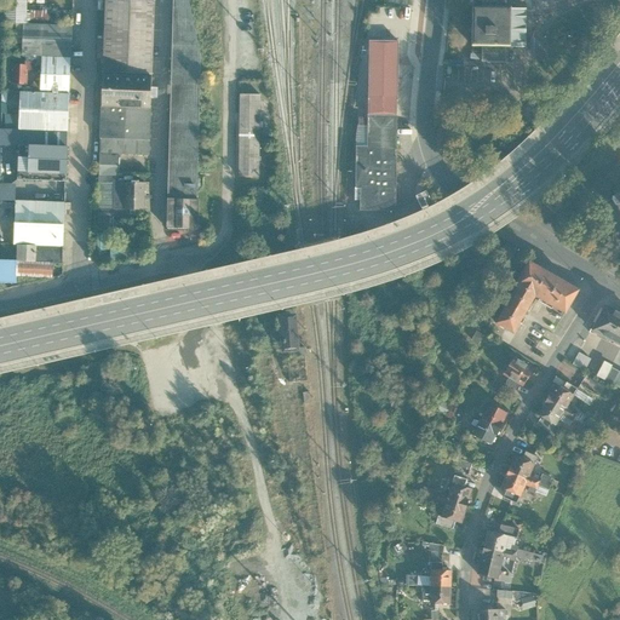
[(27,23),(27,0),(6,0),(6,22),(27,23)]
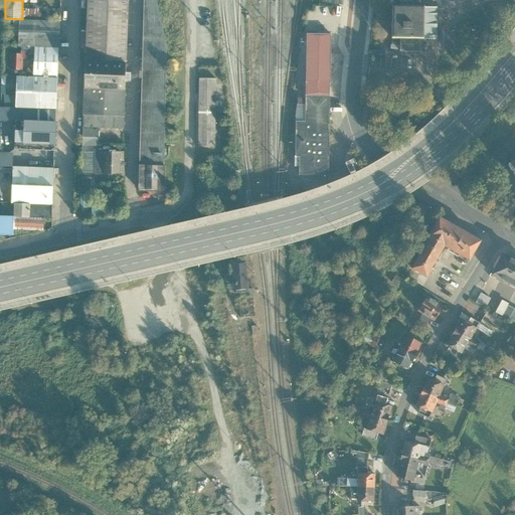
[(103,152),(121,152),(122,147),(100,146),(100,129),(126,130),(132,2),(126,2),(126,0),(89,0),(81,195),(83,195),(83,208),(93,208),(93,213),(107,212),(107,206),(93,206),(93,177),(104,176),(103,152)]
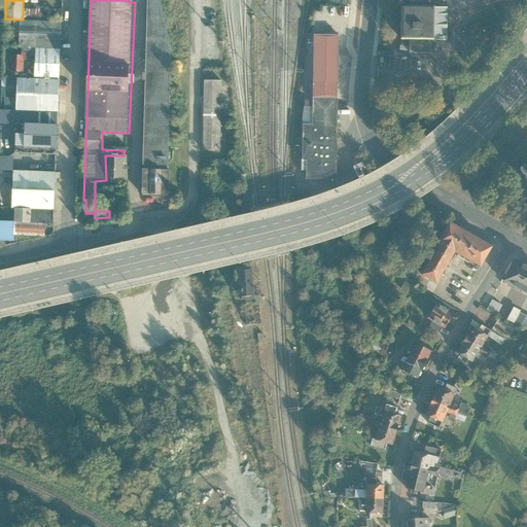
[(159,0),(146,0),(142,194),(167,194),(168,170),(166,171),(169,45),(159,0)]
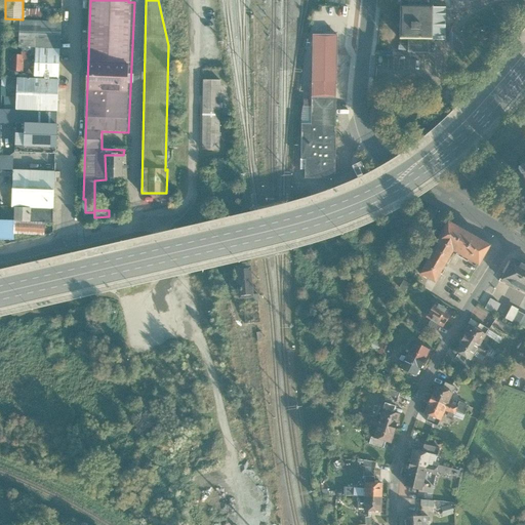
[(408,7),(399,7),(399,40),(400,40),(408,40),(428,40),(431,40),(431,9),(431,7),(429,7),(408,7)]
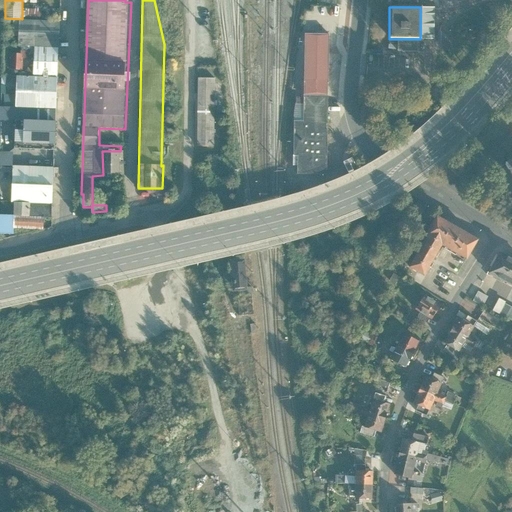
[(423,9),(420,9),(420,39),(423,39),(433,39),(433,24),(433,9),(429,9),(428,9),(427,9),(426,9),(425,9),(423,9)]
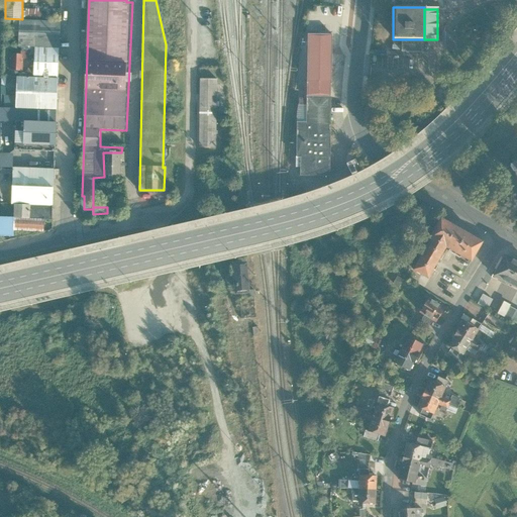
[(60,46),(61,21),(20,19),(19,45),(60,46)]
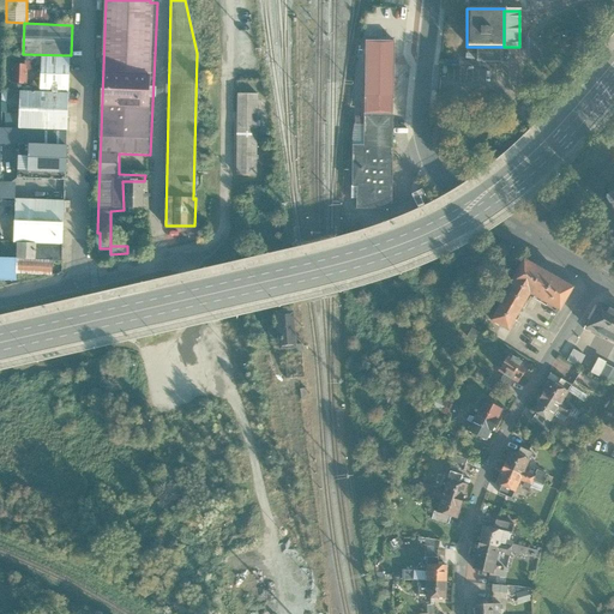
[(365,41),(363,114),(391,114),(392,41),(365,41)]
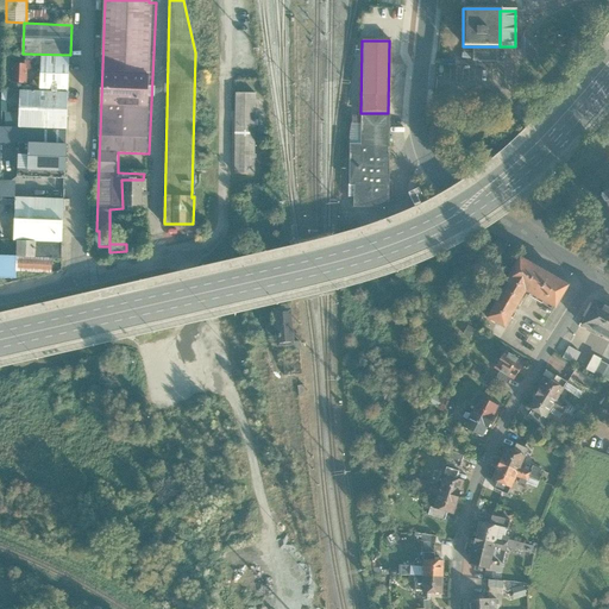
[(473,57),(473,46),(464,46),(464,50),(464,57),(473,57)]
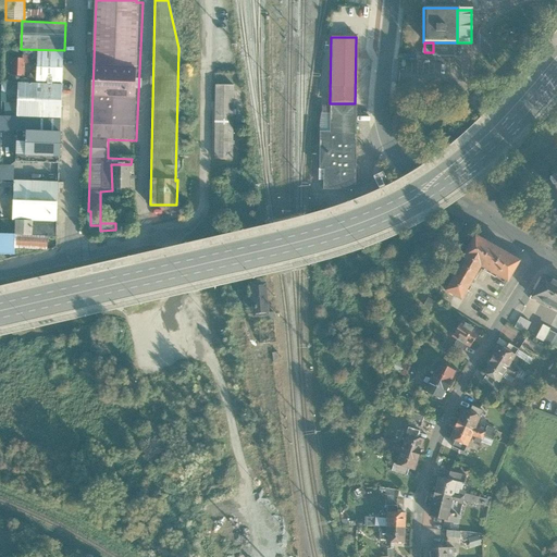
[(454,42),(433,42),(433,52),(433,56),(454,56),(454,45),(454,42)]
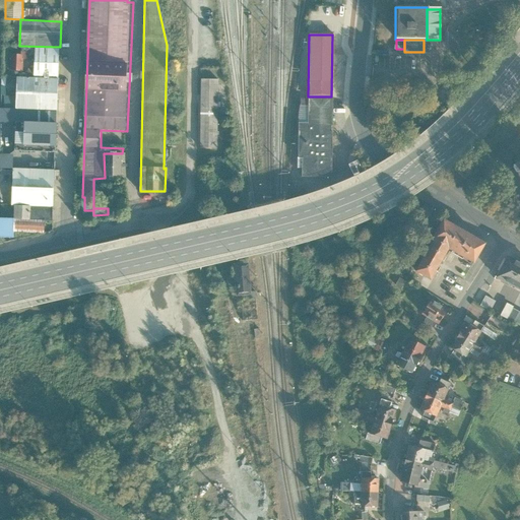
[(35,77),(59,78),(59,49),(36,49),(35,77)]
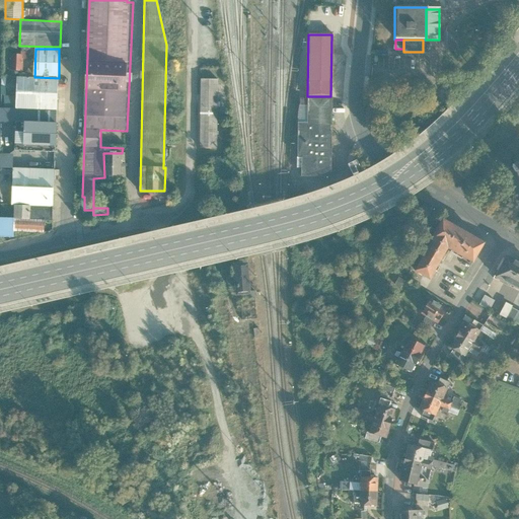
[(11,55),(11,71),(23,71),(23,60),(30,59),(30,52),(22,52),(22,56),(11,55)]
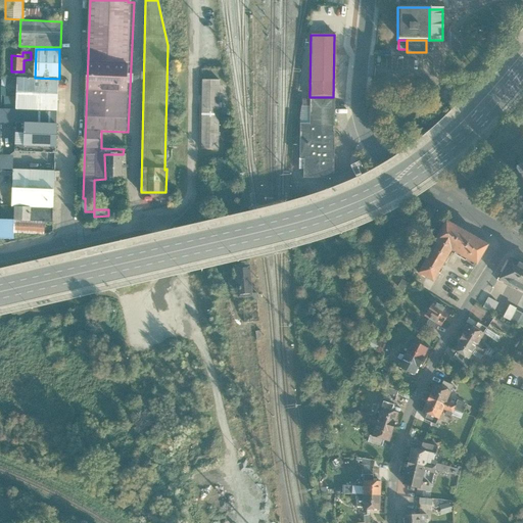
[(17,110),(58,112),(59,81),(18,79),(17,110)]
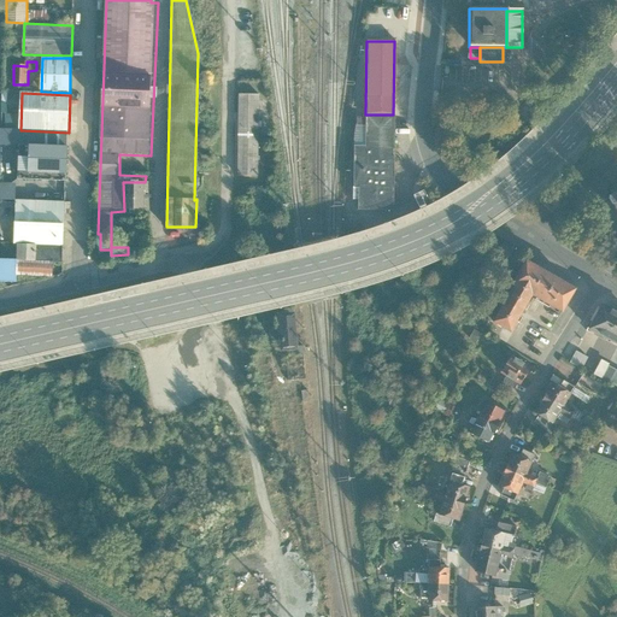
[(260,136),(260,95),(238,95),(238,135),(260,136)]
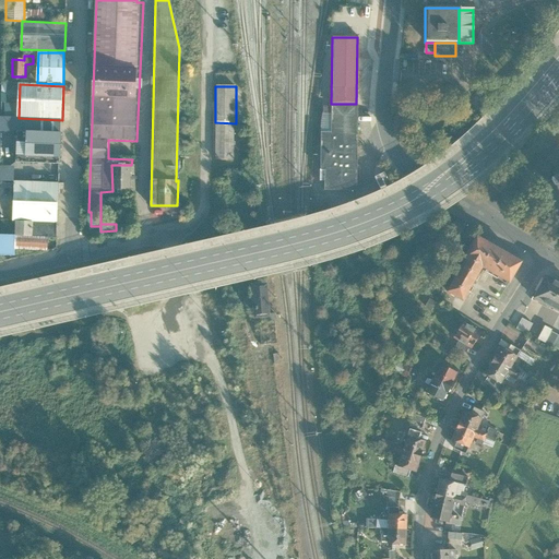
[(331,104),(330,104),(330,132),(319,132),(319,168),(325,168),(325,191),(356,191),(356,104),(331,104)]
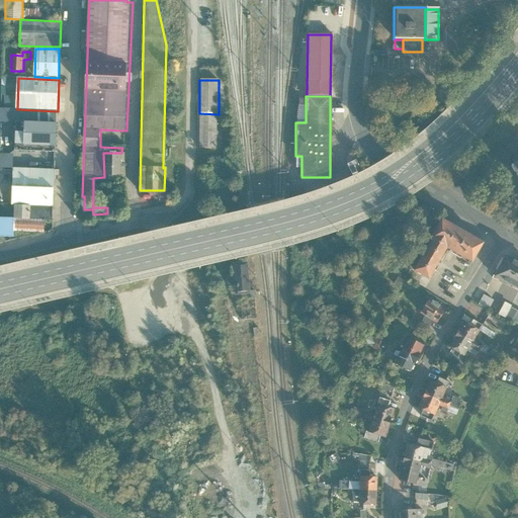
[(27,121),(57,122),(58,111),(27,110),(27,121)]
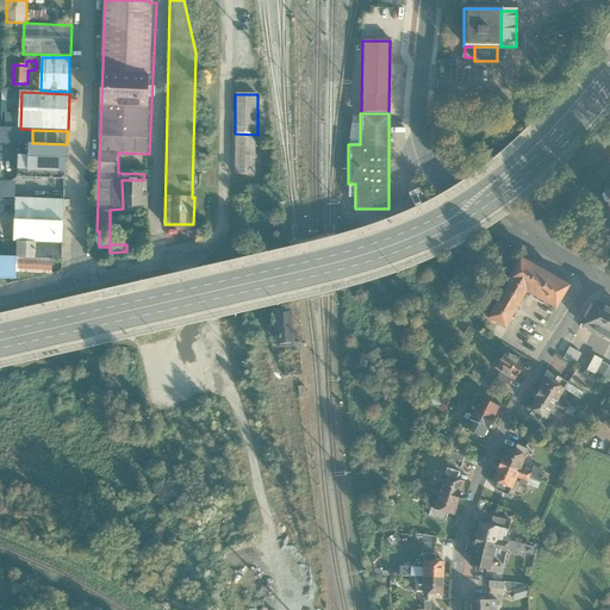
[(256,174),(257,135),(235,134),(235,174),(256,174)]
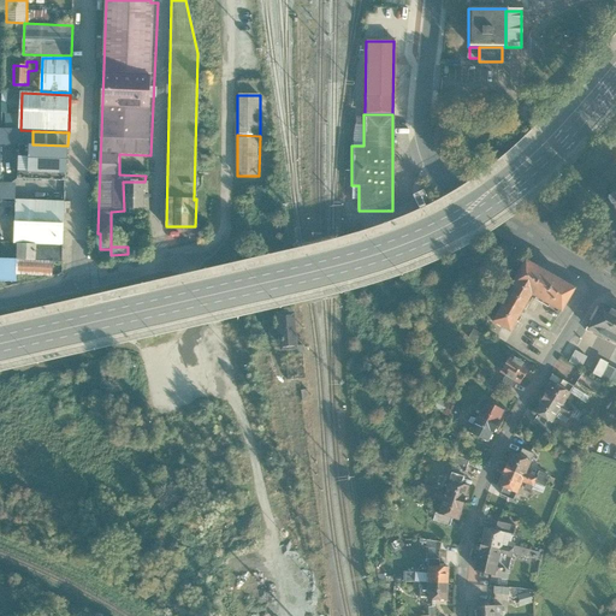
[(66,175),(67,146),(33,144),(31,173),(66,175)]
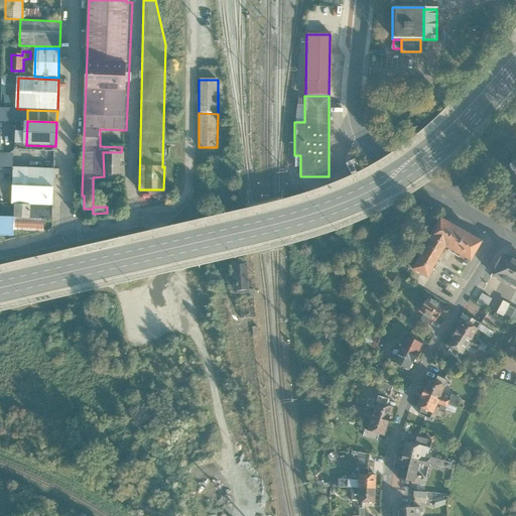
[(125,152),(121,152),(103,152),(104,176),(125,176),(125,152)]
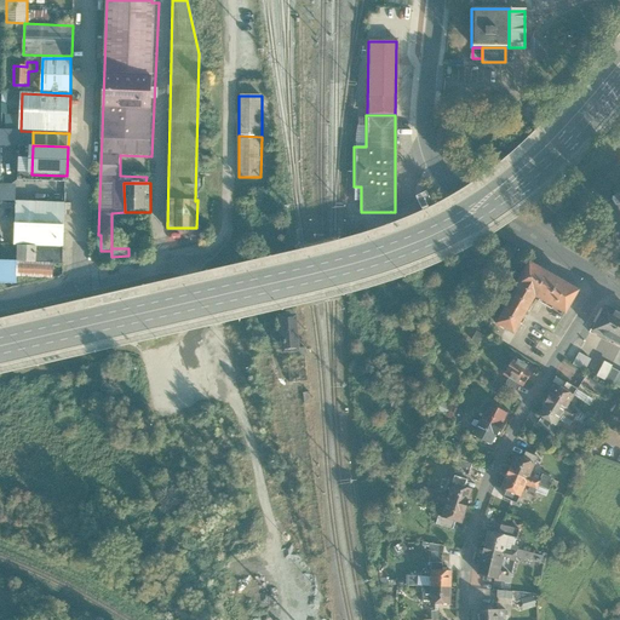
[(17,202),(17,263),(55,264),(64,264),(65,202),(17,202)]
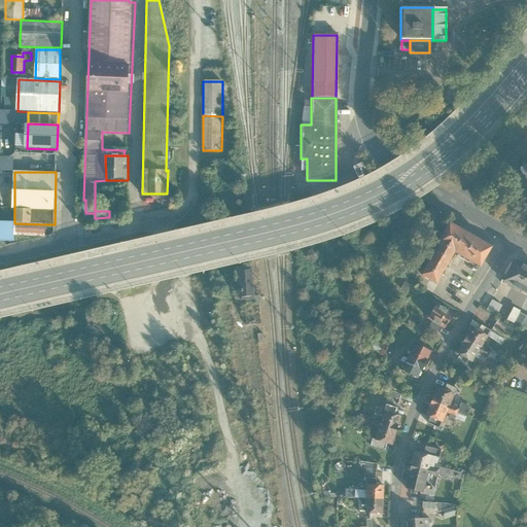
[(46,237),(46,224),(14,223),(0,223),(0,241),(14,243),(14,237),(46,237)]
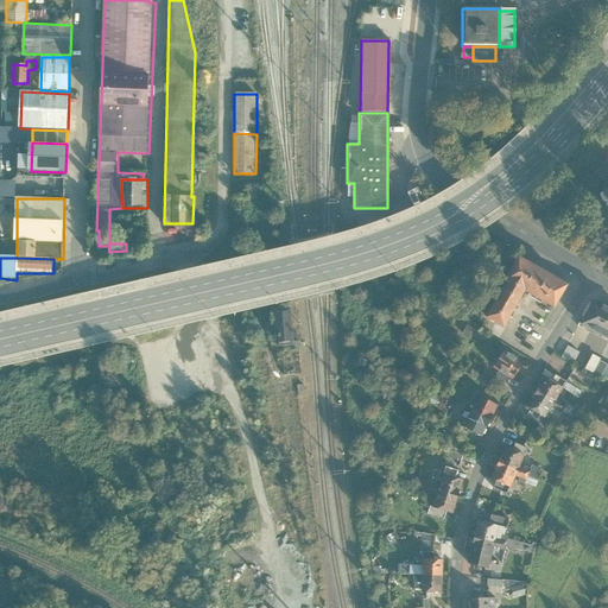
[(487,322),(506,331),(527,296),(556,314),(570,289),(521,261),(487,322)]
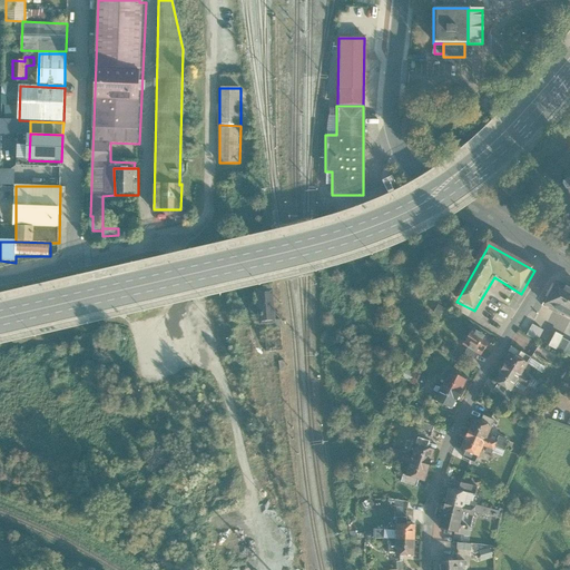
[(569,290),(558,284),(546,307),(569,320),(569,290)]
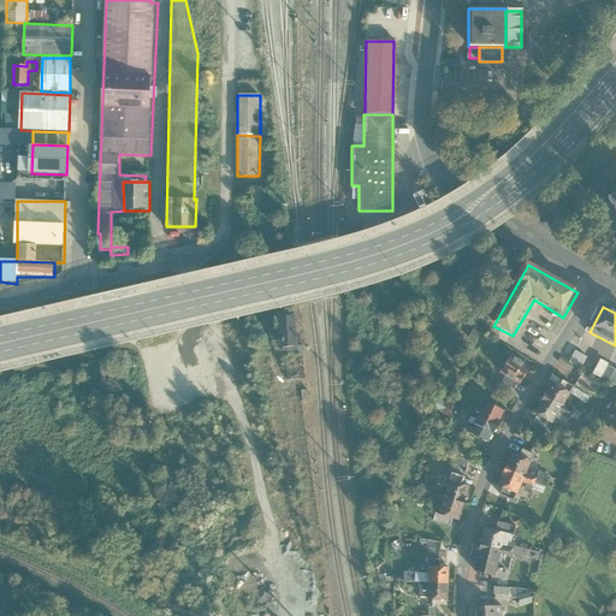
[(587,357),(576,351),(569,362),(581,369),(587,357)]
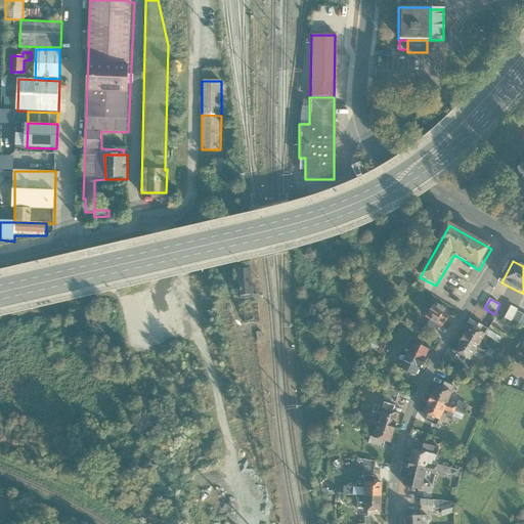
[(451,315),(434,305),(426,319),(443,330),(451,315)]
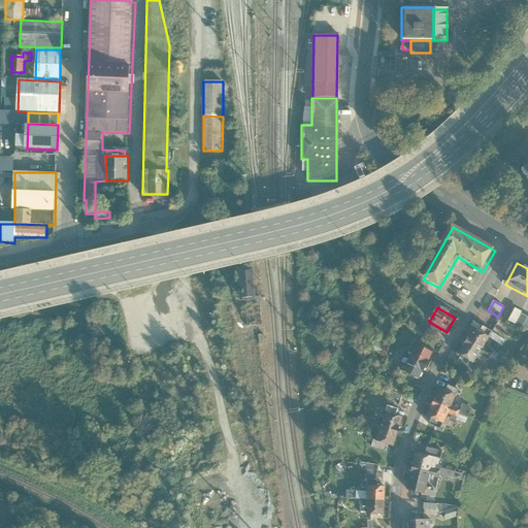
[(527,318),(514,310),(508,321),(527,330),(527,318)]
